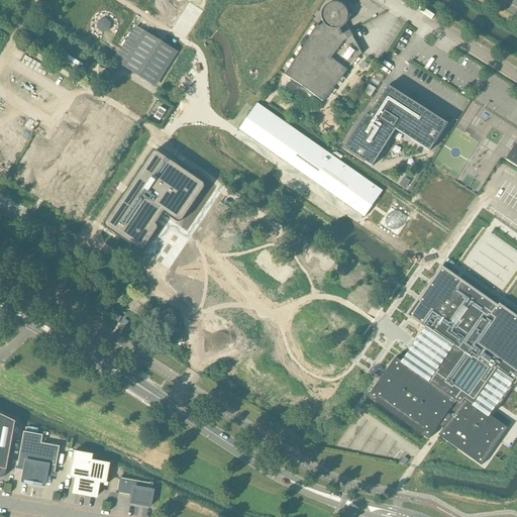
[(348,13),(347,12),(347,11),(347,10),(346,9),(345,7),(344,6),(343,5),(342,5),(342,4),(341,4),(340,3),(339,3),(337,2),(336,2),(335,2),(334,2),(333,2),(331,2),(329,3),(328,4),(327,4),(326,5),(325,6),(324,7),(323,8),(323,9),(322,11),(322,12),(321,13),(321,14),(321,15),(321,17),(321,18),(322,19),(322,21),(323,22),(324,23),(319,26),(317,25),(285,75),(302,87),(303,86),(306,89),(323,102),(355,61),(356,59),(358,57),(360,56),(362,54),(352,37),(353,36),(349,30),(348,31),(345,25),(345,24),(346,22),(347,21),(350,15),(348,14),(348,13)]
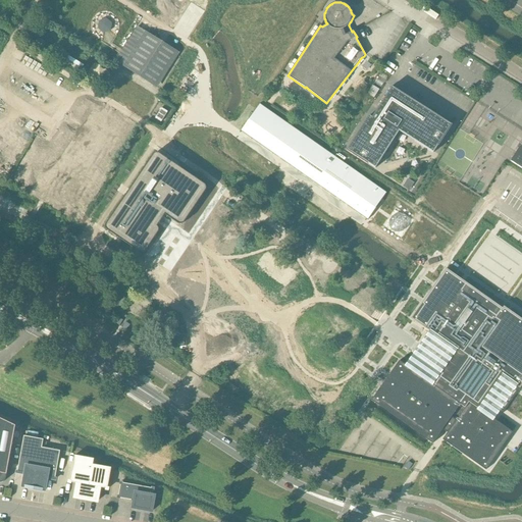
[(126,68),(148,34),(139,28),(117,62),(126,68)]
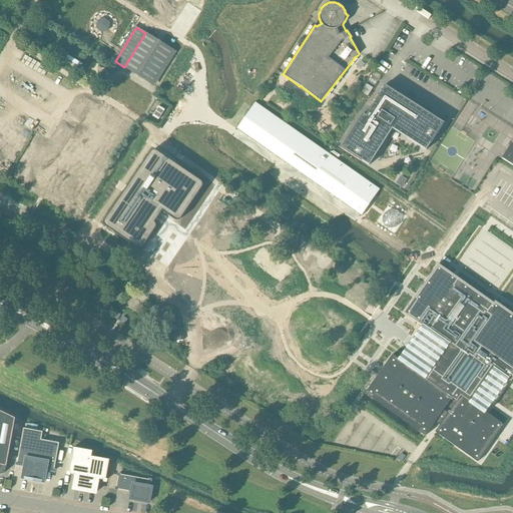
[(124,67),(151,84),(173,50),(145,33),(124,67)]
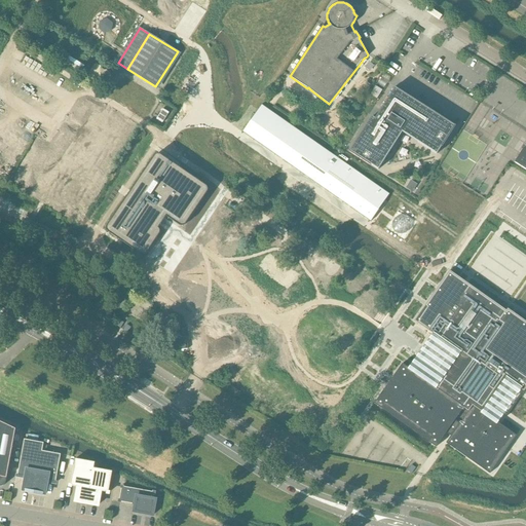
[(371,165),(378,170),(403,133),(437,154),(442,147),(455,125),(396,87),(393,89),(391,89),(391,92),(375,118),(372,116),(349,152),(371,165)]
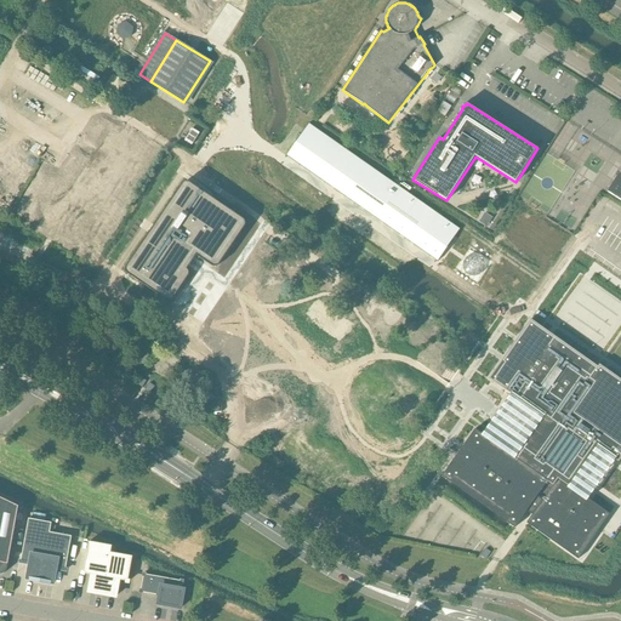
[(309,124),(288,155),(438,261),(460,229),(309,124)]
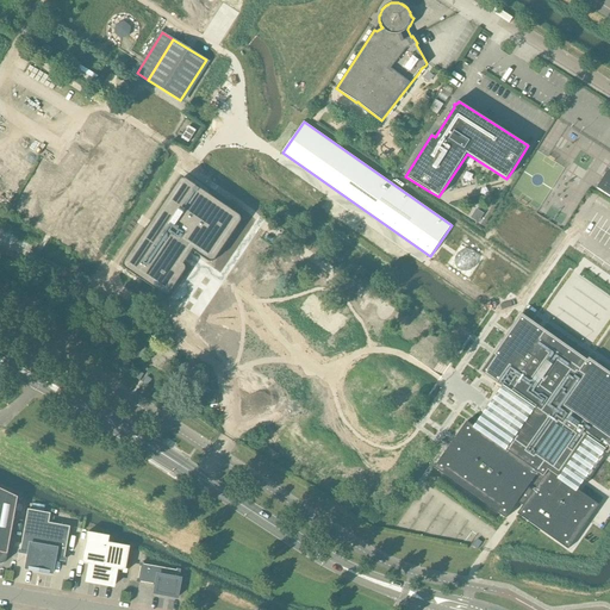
[(609,166),(609,169),(608,174),(607,173),(596,188),(609,197),(609,166)]
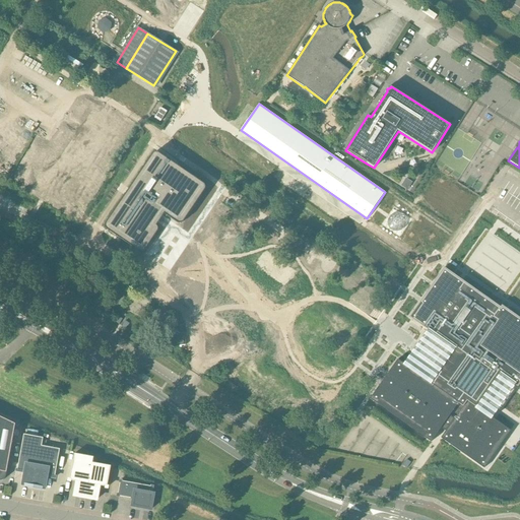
[(153,154),(106,222),(106,223),(106,224),(106,226),(106,228),(107,229),(108,230),(138,251),(139,251),(140,252),(141,252),(142,252),(143,251),(144,250),(157,232),(158,231),(158,230),(158,229),(158,226),(157,225),(156,224),(158,222),(163,215),(165,214),(177,222),(178,223),(179,223),(180,223),(181,223),(182,223),(183,222),(184,221),(205,191),(206,190),(206,189),(206,188),(206,187),(205,185),(204,184),(160,153),(159,153),(158,152),(156,152),(155,152),(154,153),(153,153),(153,154)]
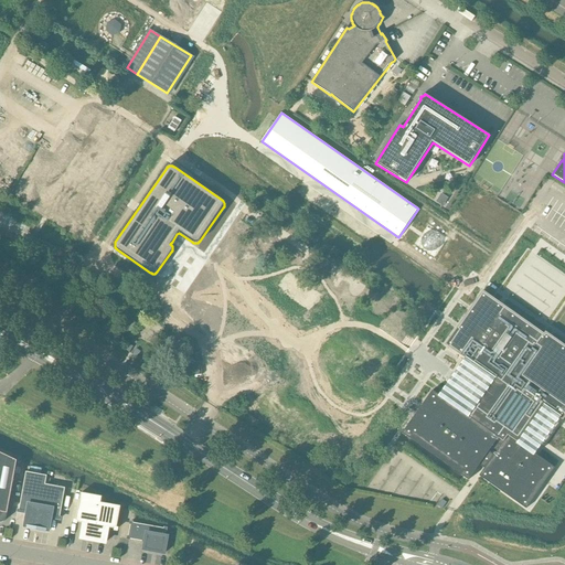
[(403,432),(402,434),(403,434),(433,455),(468,480),(479,465),(480,466),(484,468),(479,476),(526,509),(528,507),(545,482),(555,468),(534,454),(522,445),(535,427),(547,409),(560,418),(563,420),(564,417),(564,345),(545,332),(544,333),(518,316),(482,291),(481,292),(459,323),(445,344),(465,359),(490,376),(490,377),(481,388),(478,386),(476,390),(473,393),(471,395),(469,400),(472,402),(465,413),(466,413),(465,414),(439,395),(433,391),(403,432)]
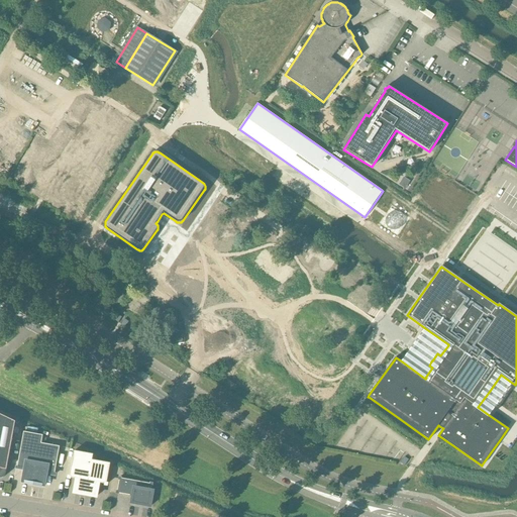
[(411,348),(402,362),(425,379),(426,378),(425,378),(432,368),(429,366),(431,362),(433,359),(435,356),(437,353),(440,355),(448,345),(448,344),(425,328),(411,348)]
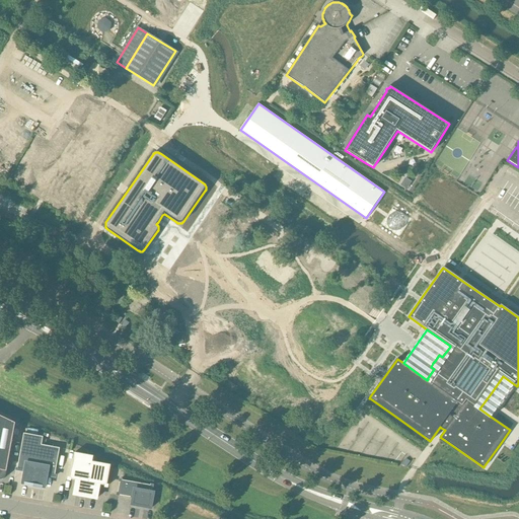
[(491,417),(514,384),(503,376),(479,409),(491,417)]
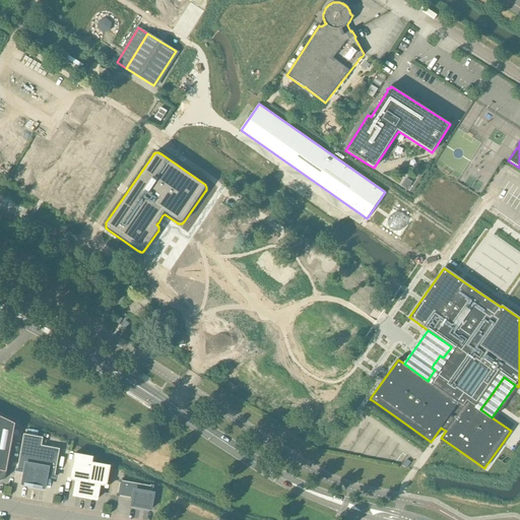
[(0,480),(1,480),(2,480),(3,479),(4,479),(5,478),(5,477),(6,476),(15,424),(0,416),(0,480)]
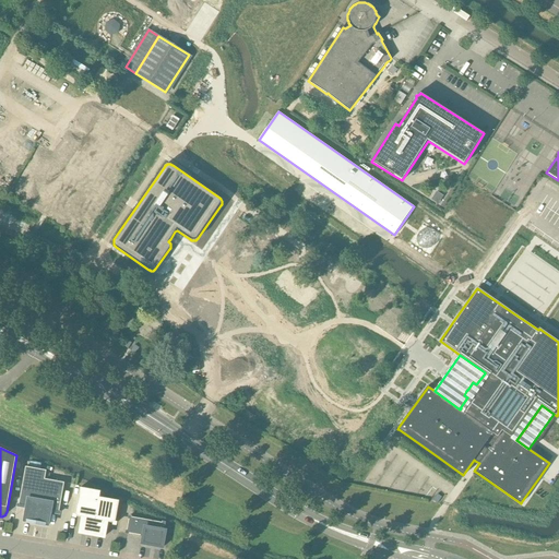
[(50,512),(59,513),(64,483),(45,479),(46,471),(26,466),(19,503),(19,506),(27,508),(24,521),(26,521),(26,523),(46,526),(46,525),(48,525),(50,512)]
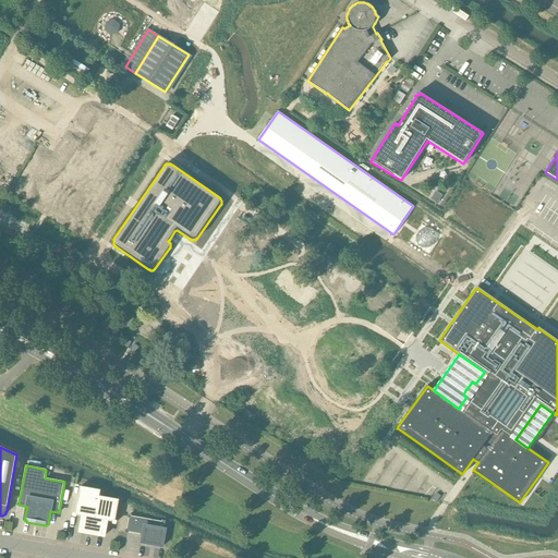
[(107,521),(116,523),(116,521),(119,500),(99,496),(100,490),(80,486),(75,513),(74,513),(74,516),(83,517),(81,532),(104,536),(107,521)]
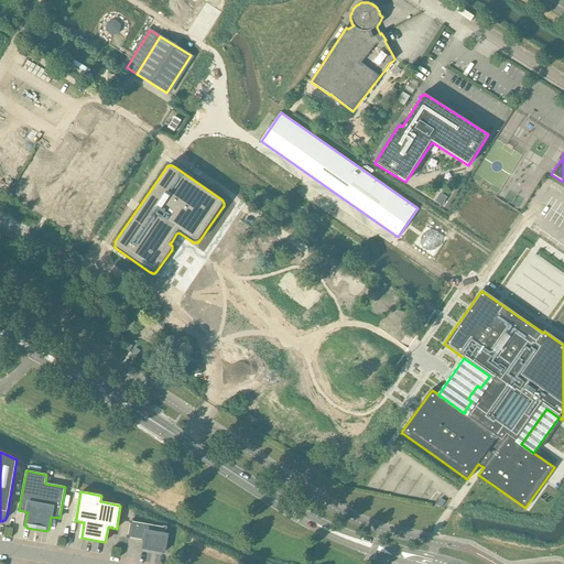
[(142,541),(144,541),(143,549),(164,552),(167,535),(164,535),(165,530),(166,528),(164,527),(163,528),(133,522),(133,521),(130,521),(130,523),(128,535),(127,538),(130,539),(130,538),(142,540),(142,541)]
